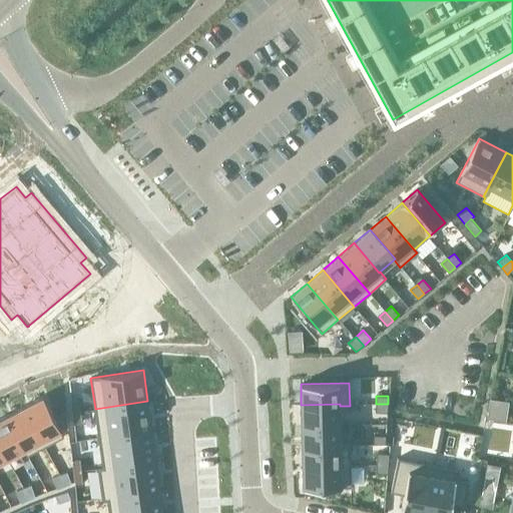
[(43,397),(24,406),(45,446),(64,437),(43,397)]
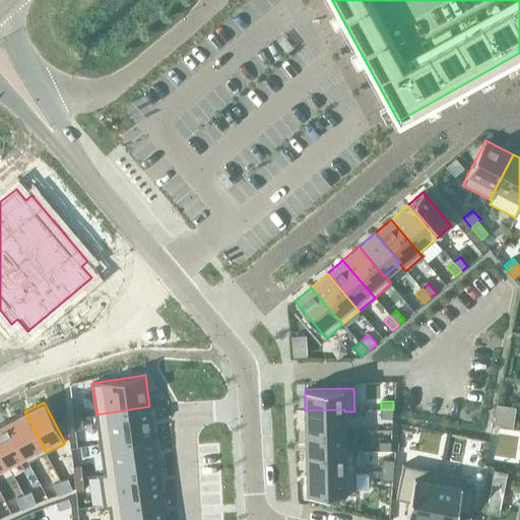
[(80,404),(72,405),(73,417),(81,416),(80,404)]
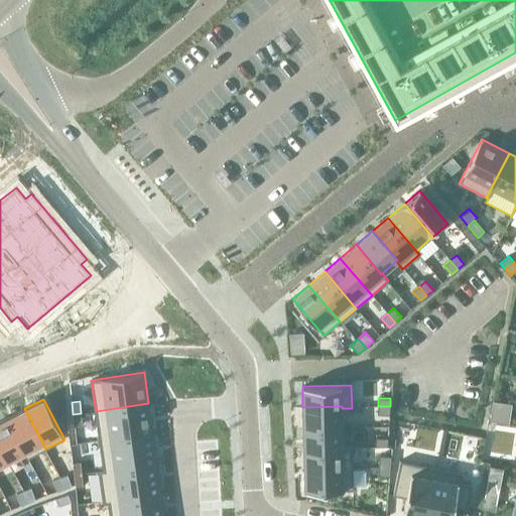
[(148,403),(96,411),(100,441),(152,433),(148,403)]
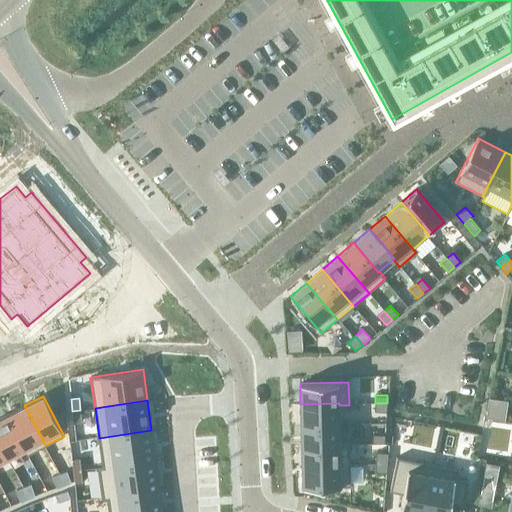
[(339,403),(300,404),(301,425),(339,424),(339,405),(339,403)]
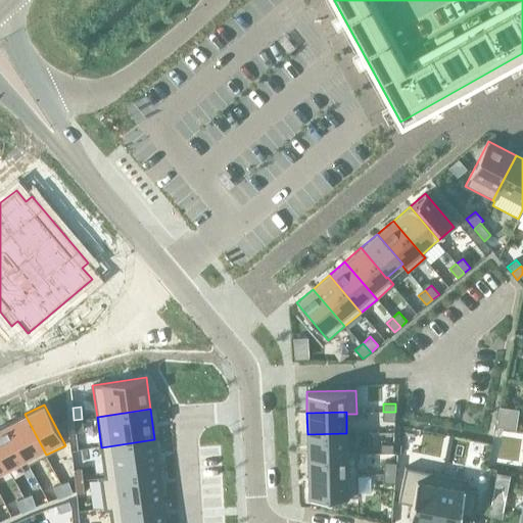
[(383,412),(383,420),(395,421),(395,413),(383,412)]
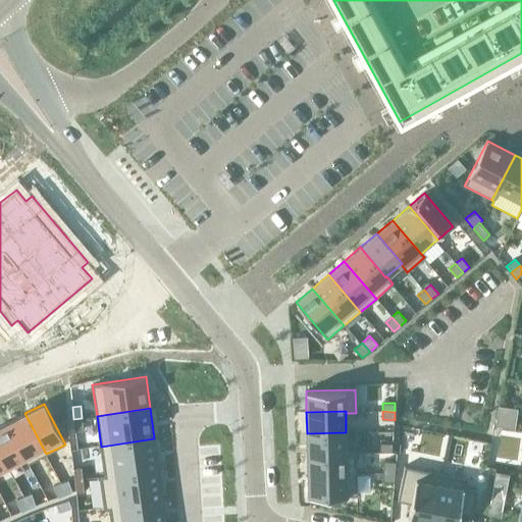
[(24,413),(6,423),(29,464),(46,454),(24,413)]
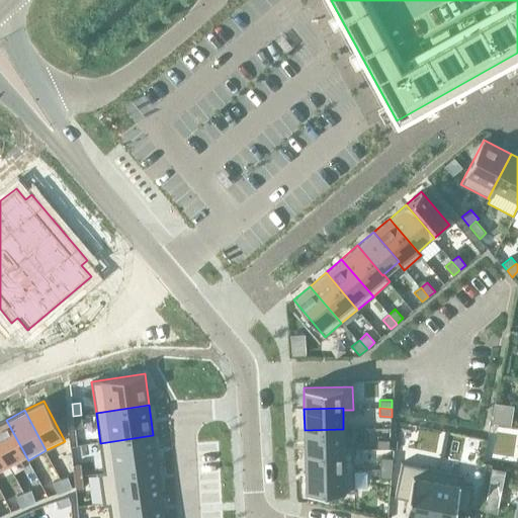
[(81,415),(73,416),(75,428),(83,427),(81,415)]
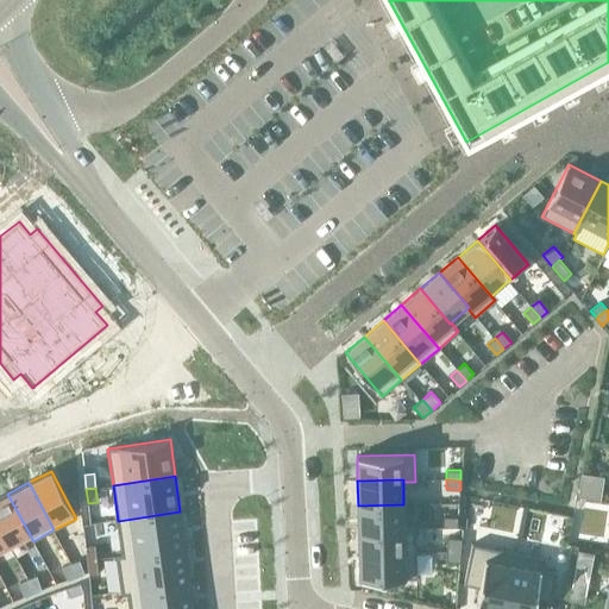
[(7,494),(0,497),(0,527),(8,544),(27,534),(32,541),(33,541),(7,494)]
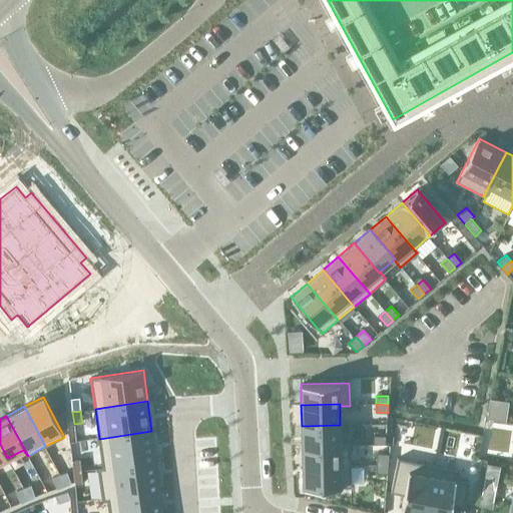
[(340,425),(302,426),(302,447),(341,446),(341,444),(340,425)]
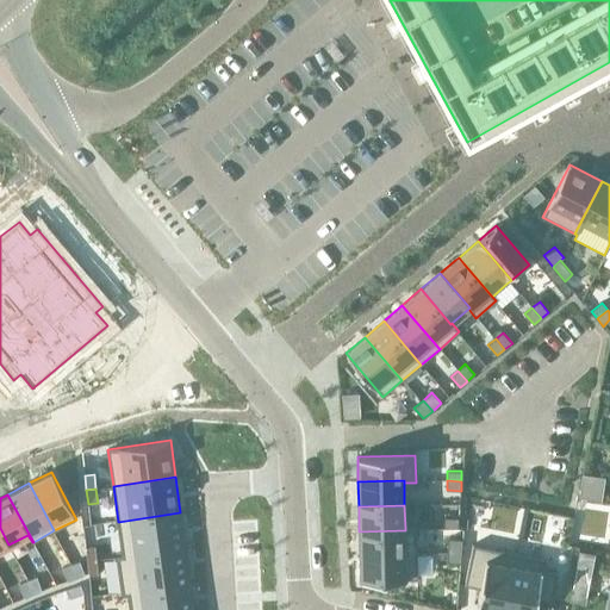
[(123,555),(117,556),(117,558),(186,548),(180,512),(118,522),(123,555)]
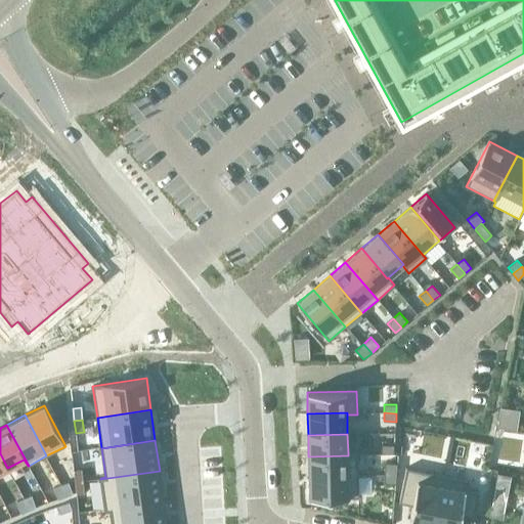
[(382,444),(382,452),(394,453),(394,445),(382,444)]
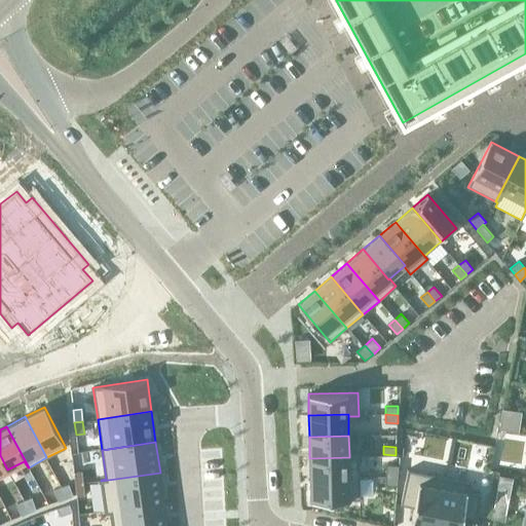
[(349,457),(309,458),(310,479),(360,478),(359,455),(349,455),(349,457)]
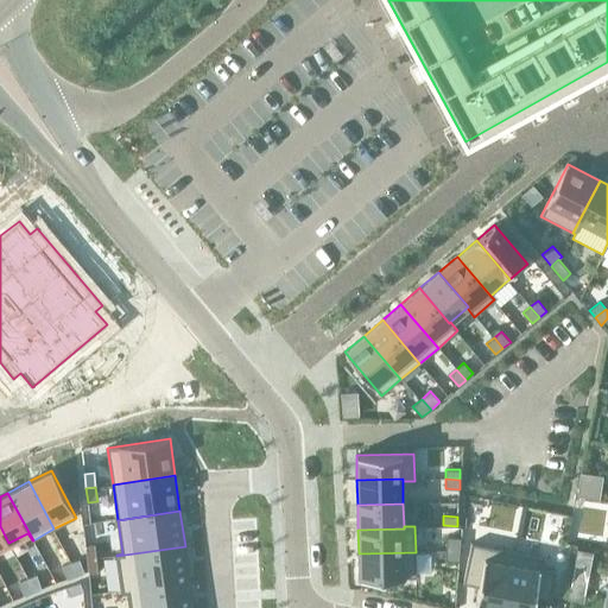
[(447,537),(447,549),(461,550),(461,538),(447,537)]
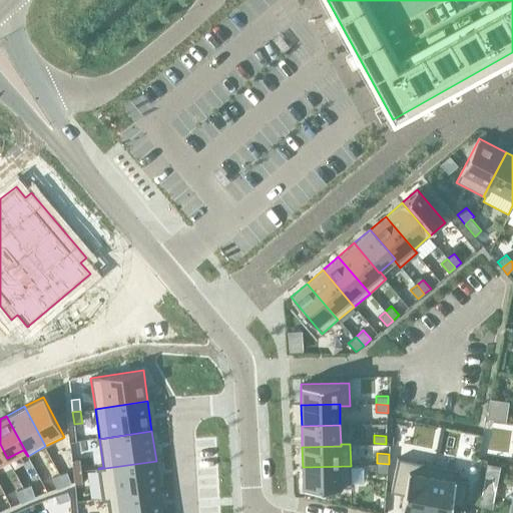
[(398,458),(391,492),(404,494),(400,512),(403,512),(424,512),(434,465),(398,458)]
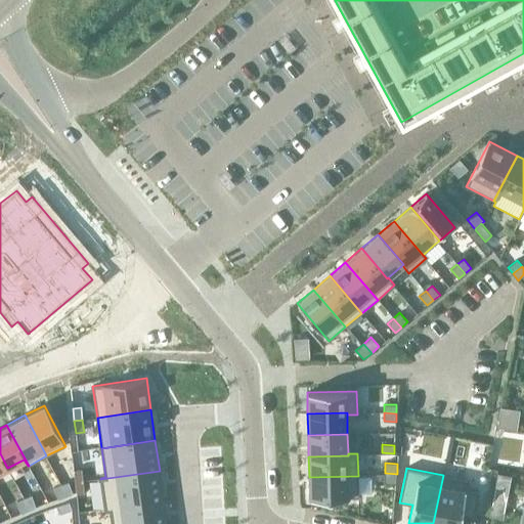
[(82,469),(74,470),(75,482),(83,481),(82,469)]
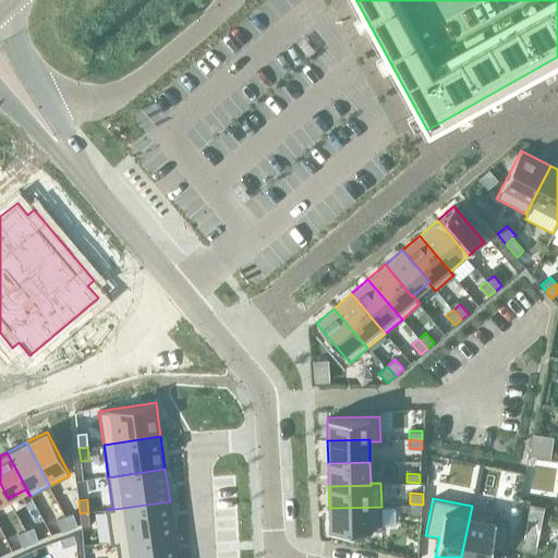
[(170,501),(107,510),(112,543),(174,534),(170,501)]
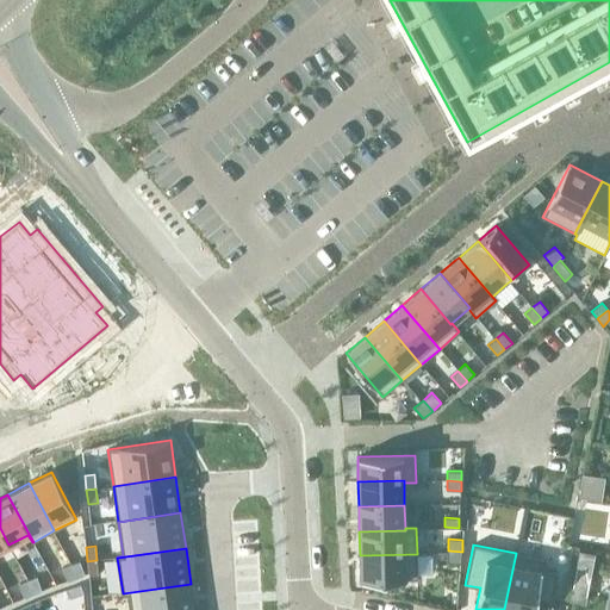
[(448,551),(447,562),(461,564),(462,552),(448,551)]
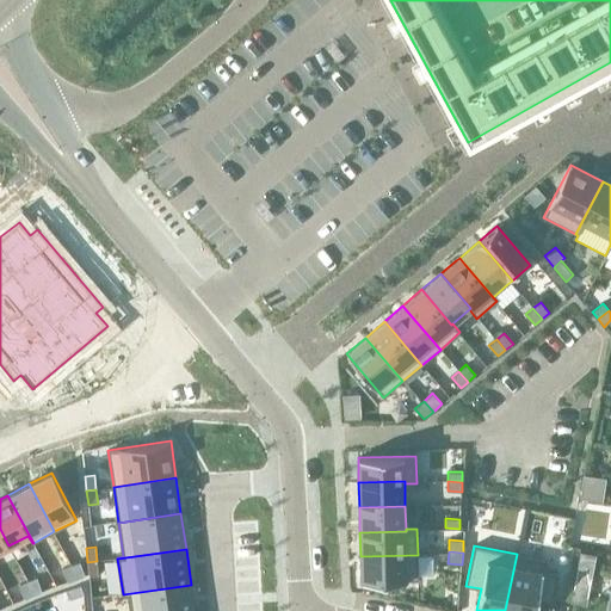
[(517,554),(505,610),(534,610),(537,600),(553,603),(559,574),(543,571),(545,560),(517,554)]
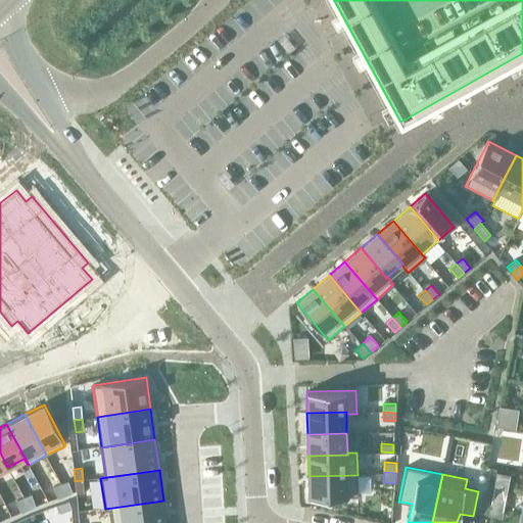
[(358,475),(308,476),(308,497),(359,496),(358,475)]
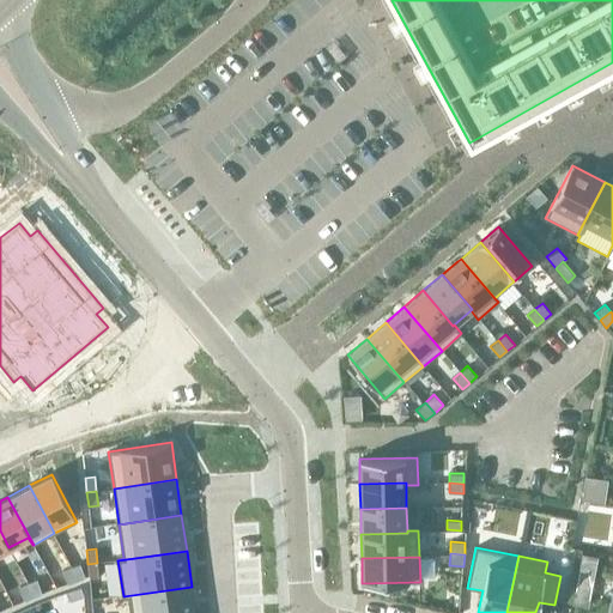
[(97,563),(87,564),(90,578),(99,577),(97,563)]
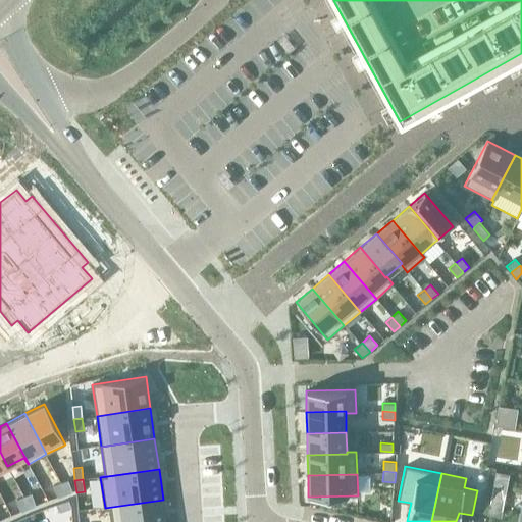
[(68,480),(60,483),(65,496),(73,492),(68,480)]
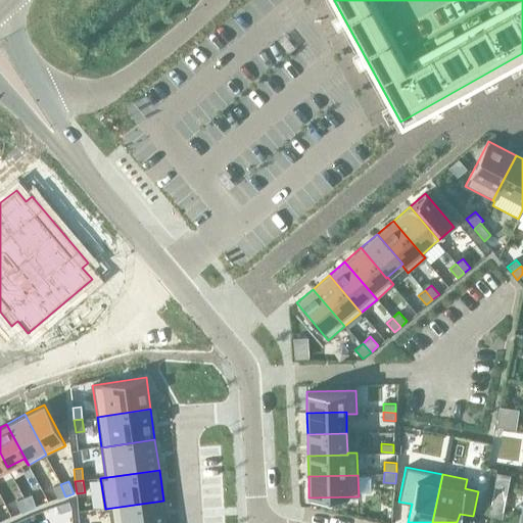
[(60,484),(53,487),(58,500),(65,496),(60,484)]
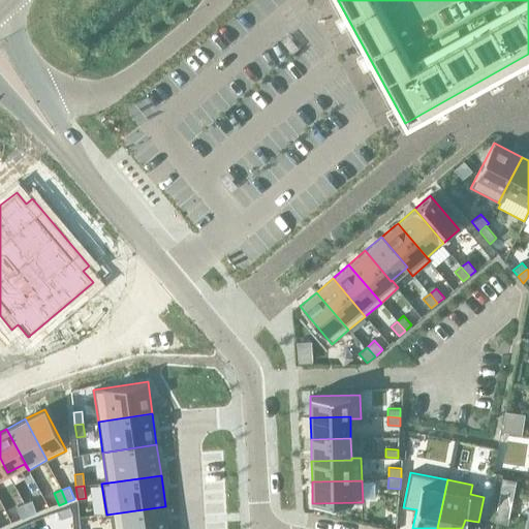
[(32,501),(25,504),(29,517),(37,514),(32,501)]
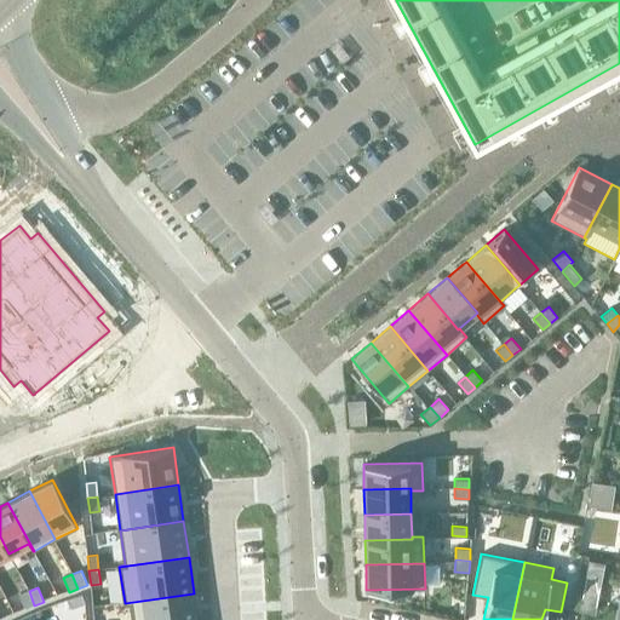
[(29,591),(19,595),(26,609),(34,606),(29,591)]
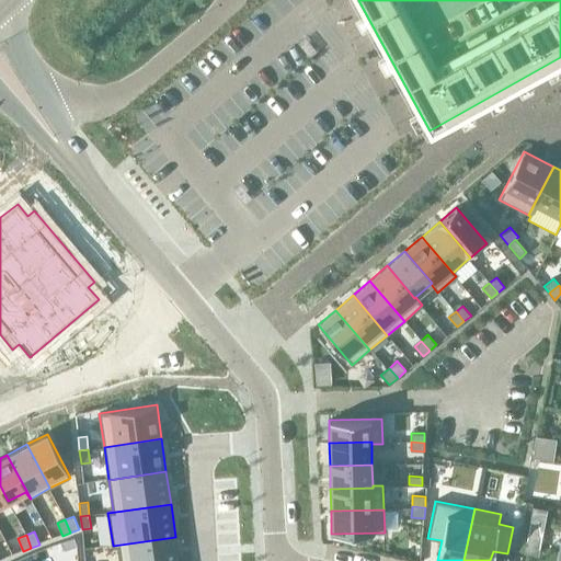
[(73,537),(60,542),(64,551),(77,546),(73,537)]
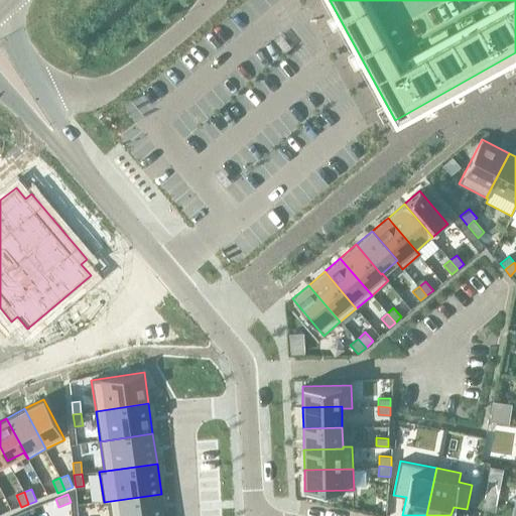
[(164,515),(161,494),(104,502),(109,502),(110,515),(164,515)]
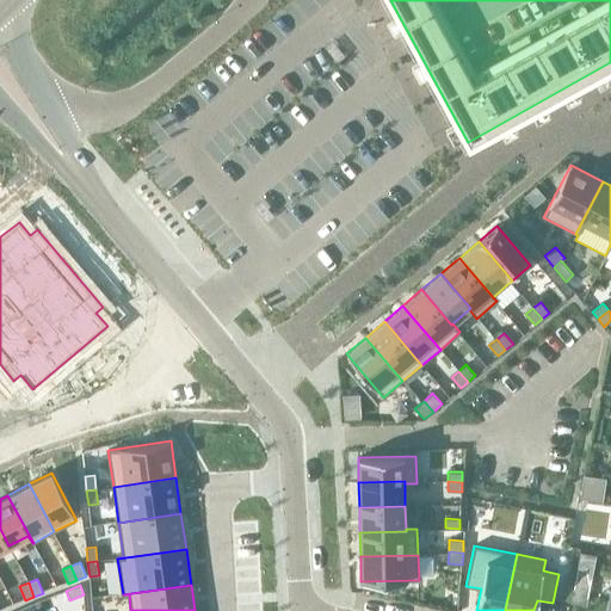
[(574,585),(571,603),(585,605),(588,587),(574,585)]
